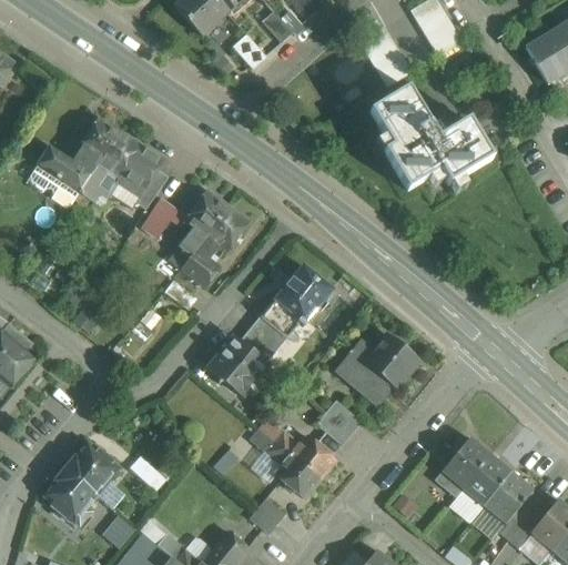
[(179,0),(173,6),(202,37),(229,13),(216,0),(179,0)]
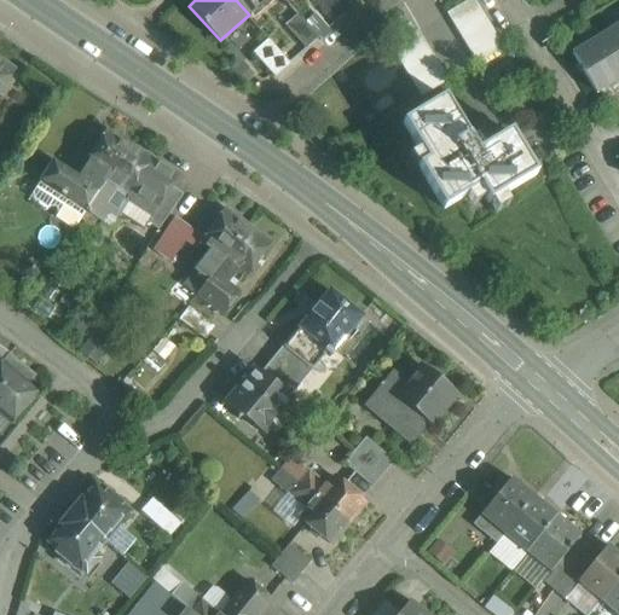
[(236,0),(249,15),(265,0),(236,0)]
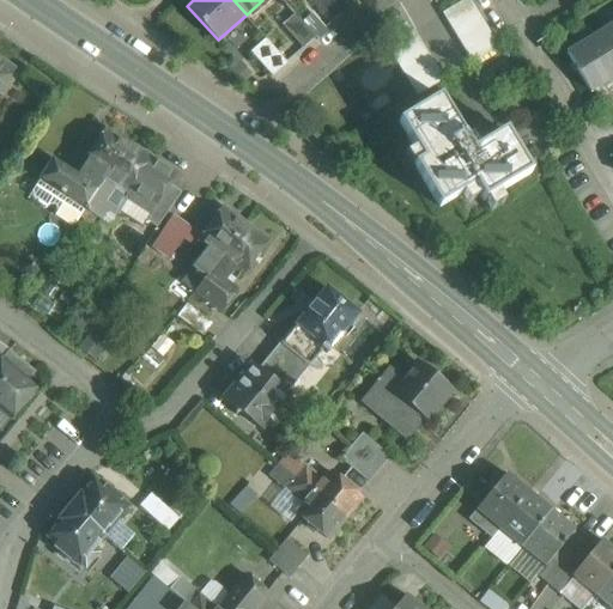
[(344,10),(335,0),(315,0),(332,20),(344,10)]
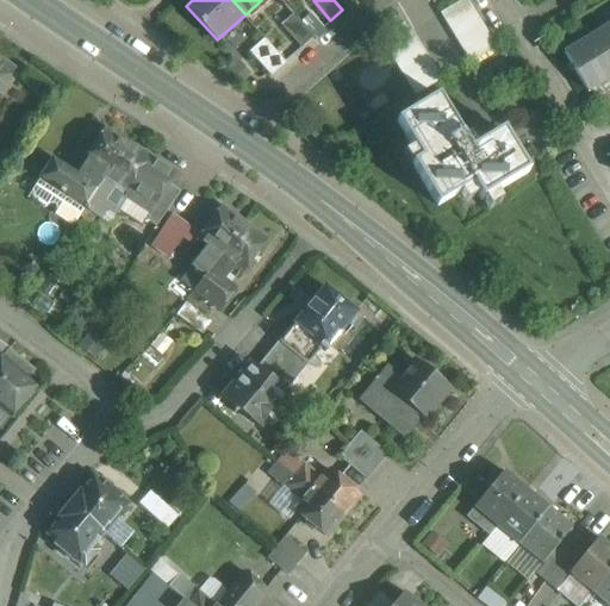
[(456,0),(440,11),(470,60),(496,44),(468,0),(456,0)]
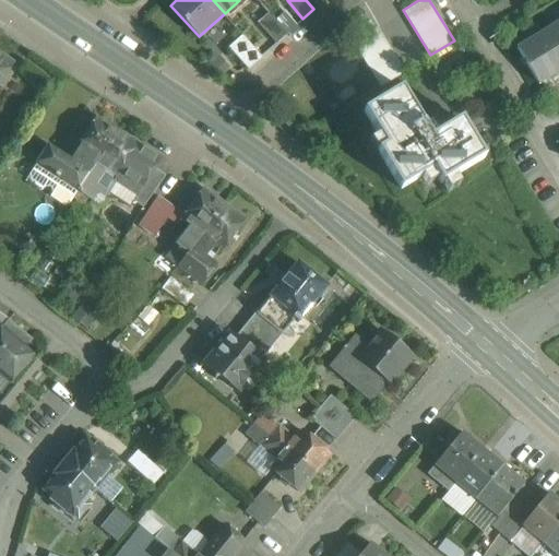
[(287,32),(269,11),(258,21),(276,42),(287,32)]
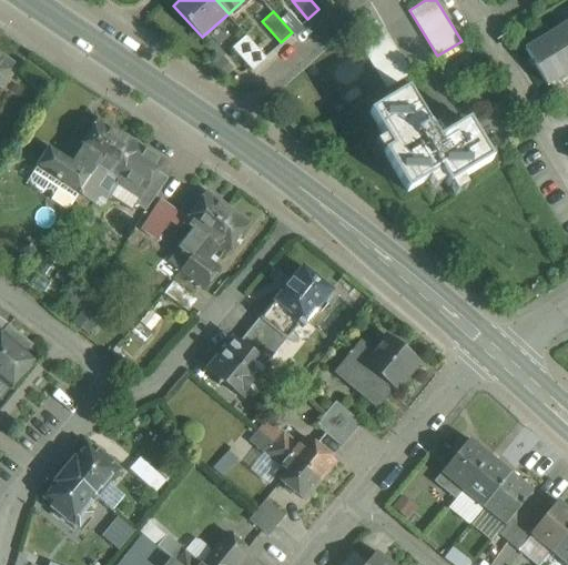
[(567,21),(527,48),(548,83),(567,71),(567,21)]
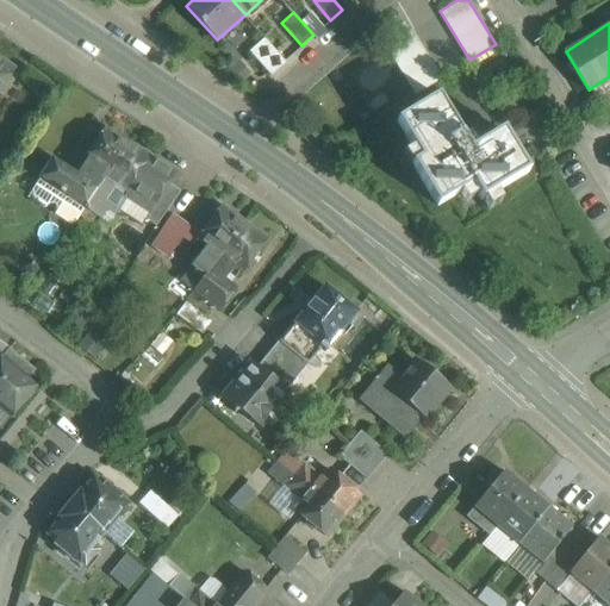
[(412,27),(386,44),(415,93),(441,76),(412,27)]
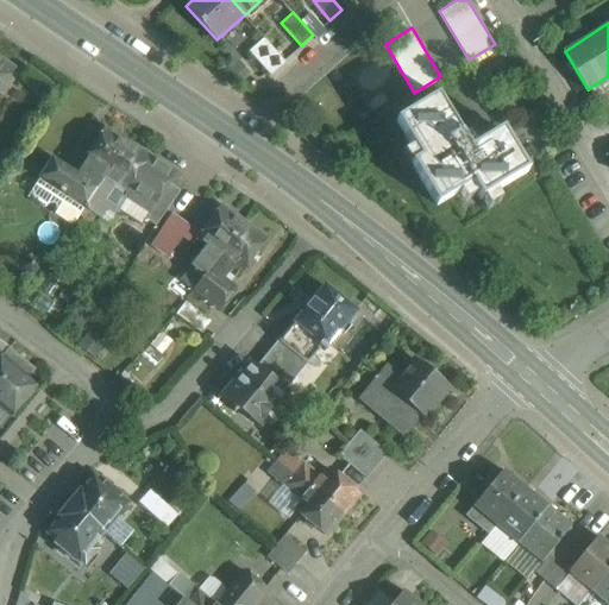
[(286,60),(264,37),(250,50),(270,73),(286,60)]
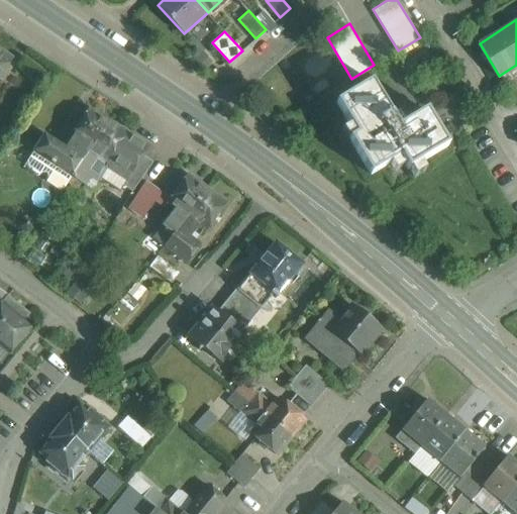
[(0,49),(0,76),(6,67),(6,66),(11,58),(0,49)]
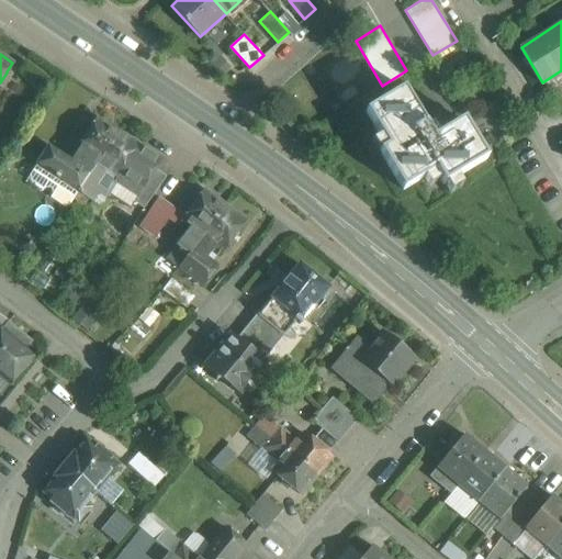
[(403,88),(367,110),(388,145),(381,149),(403,187),(435,167),(444,181),(485,157),(463,120),(433,138),(403,88)]
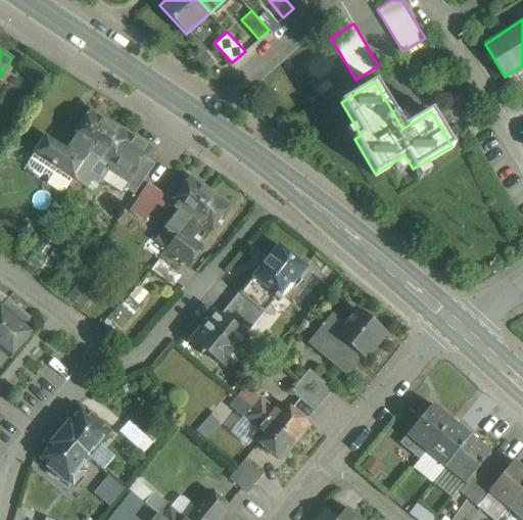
[(66,149),(45,135),(28,161),(29,167),(65,190),(66,189),(74,177),(110,121),(90,108),(85,117),(84,116),(76,129),(77,129),(72,138),(73,139),(66,149)]
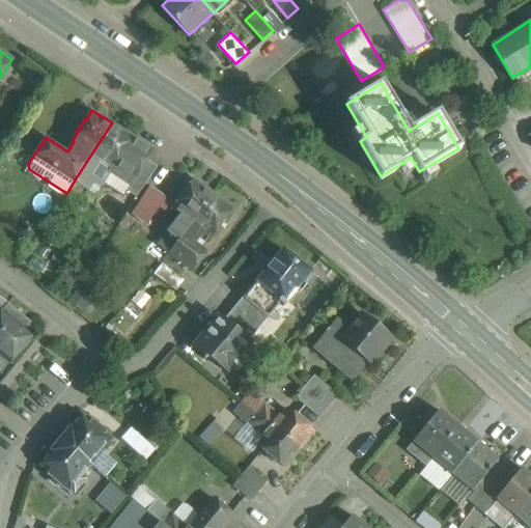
[(112,122),(75,179),(86,187),(104,159),(112,164),(109,170),(129,183),(130,184),(146,158),(151,148),(112,122)]
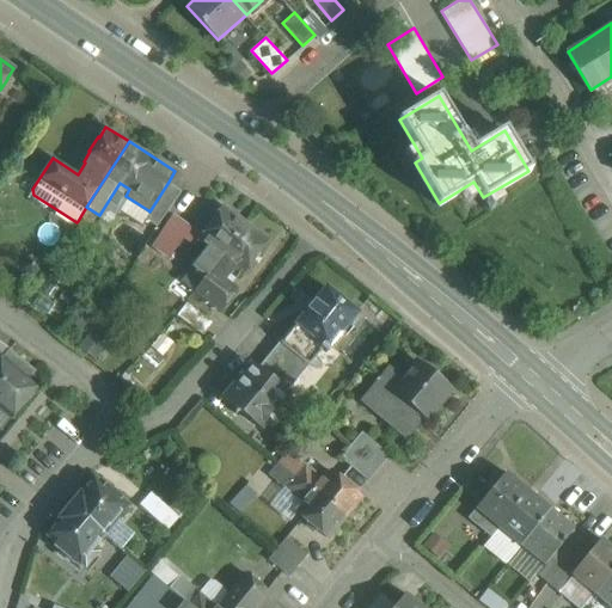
[(169,182),(150,212),(148,210),(145,216),(157,225),(181,190),(169,182)]
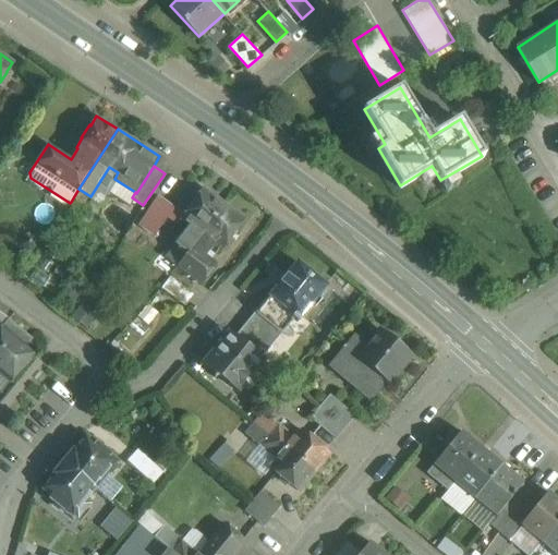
[(196,196),(187,207),(187,208),(181,217),(190,224),(165,254),(177,264),(187,251),(223,203),(204,188),(196,196)]
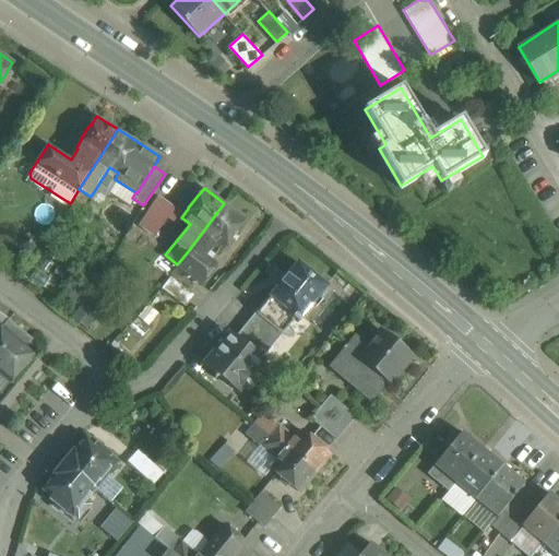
[(91,197),(79,189),(71,202),(83,210),(91,197)]
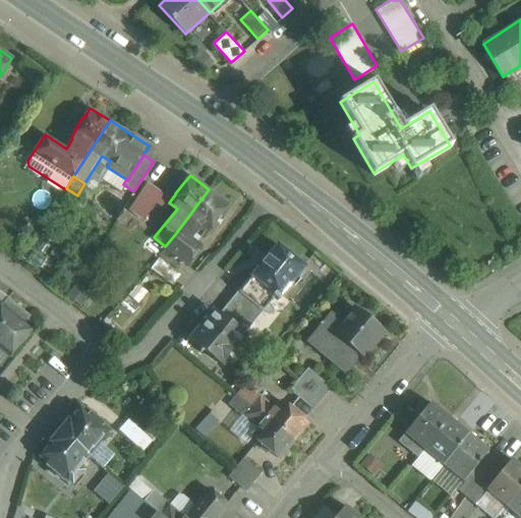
[(148,180),(129,208),(143,218),(163,191),(148,180)]
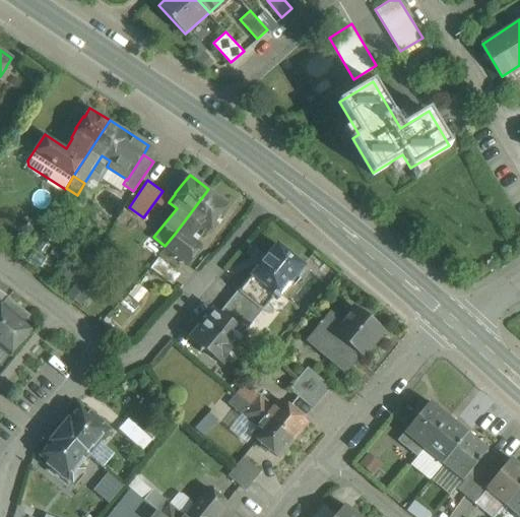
[(208,189),(175,234),(165,246),(166,247),(184,260),(187,262),(201,244),(190,235),(198,223),(206,231),(212,221),(213,222),(221,211),(220,210),(226,202),(208,189)]
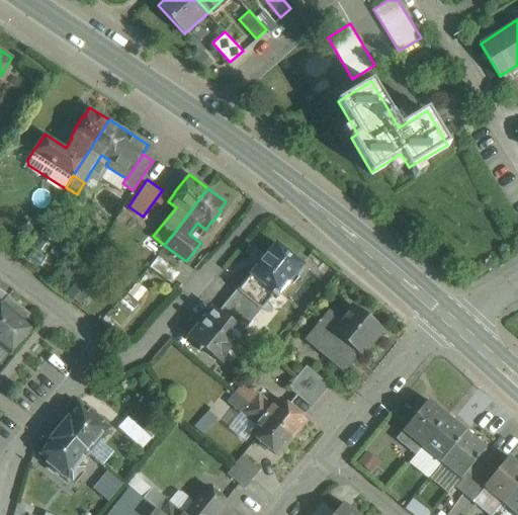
[(276,242),(251,272),(239,286),(238,287),(261,307),(272,293),(276,295),(277,293),(301,263),(276,242)]
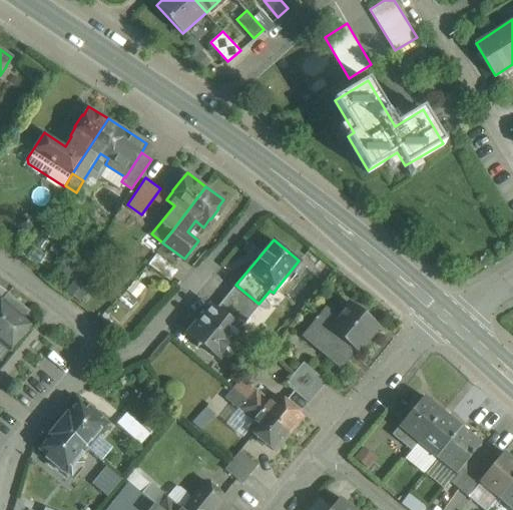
[(181,257),(163,243),(156,251),(174,266),(181,257)]
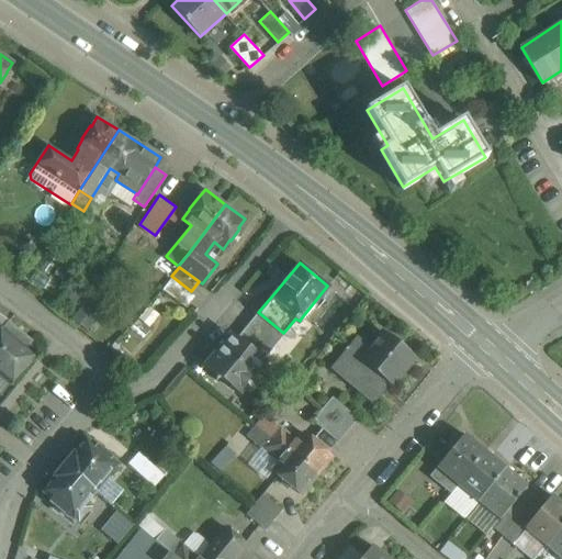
[(91,292),(72,317),(87,327),(104,303),(91,292)]
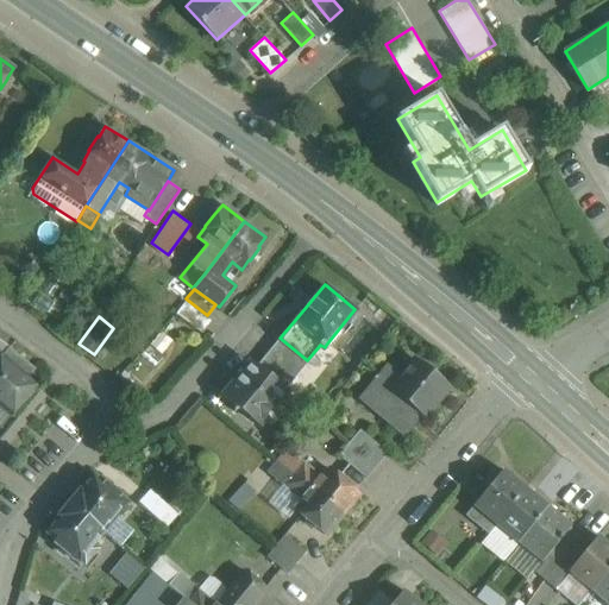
[(307,360),(280,338),(281,336),(280,336),(257,364),(256,365),(283,388),(284,386),(307,360)]
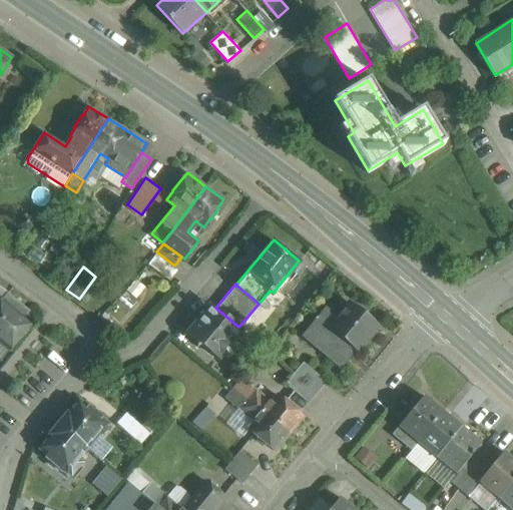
[(7,292),(1,299),(0,299),(0,342),(10,350),(31,323),(24,317),(29,310),(7,291),(7,292)]
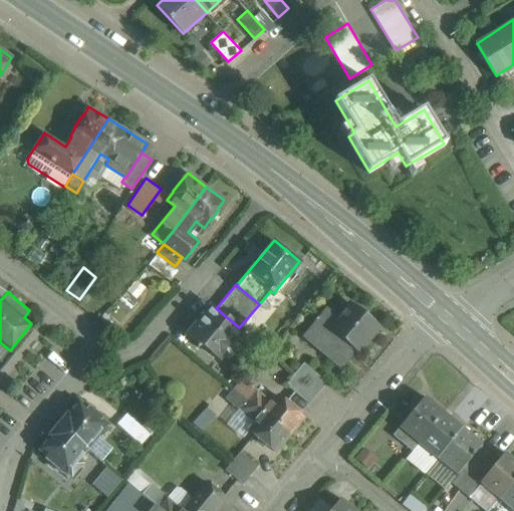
[(350,302),(338,316),(326,306),(309,326),(309,327),(302,335),(340,367),(356,349),(357,349),(377,324),(350,302)]
